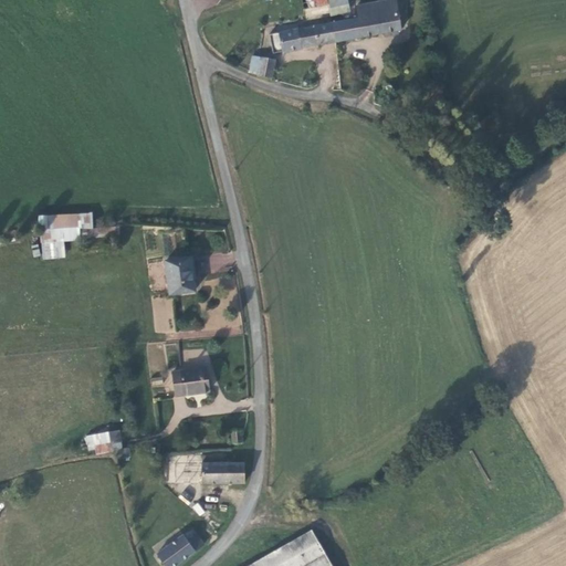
[(300,0),(304,18),(327,12),(324,0),(300,0)]
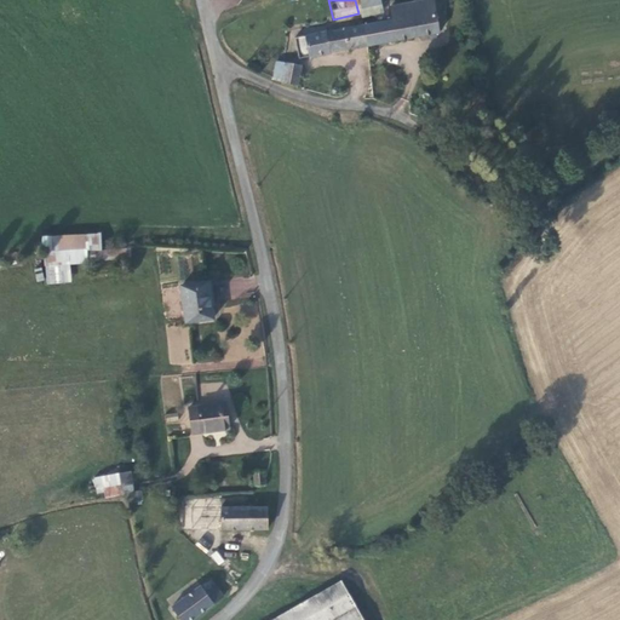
[(359,0),(362,18),(384,13),(380,0),(359,0)]
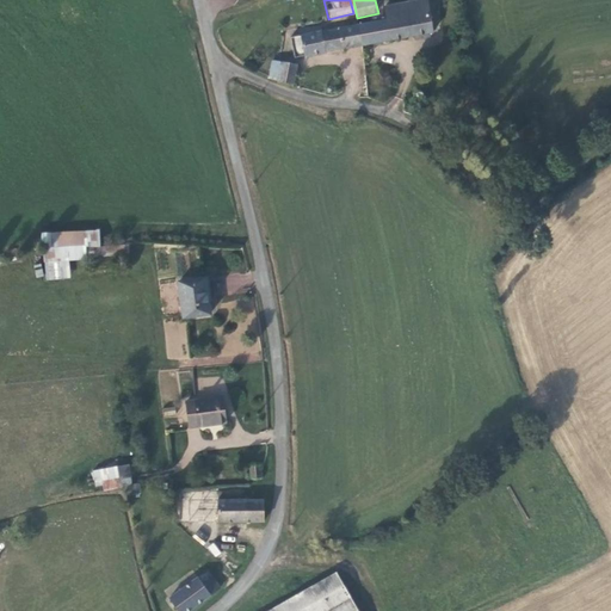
[(432,36),(426,4),(382,12),(383,23),(356,28),(359,48),(432,36)]
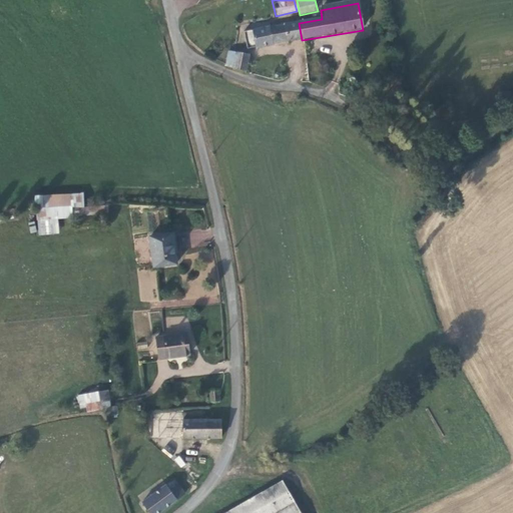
[(299,23),(251,31),(254,47),(302,40),(299,23)]
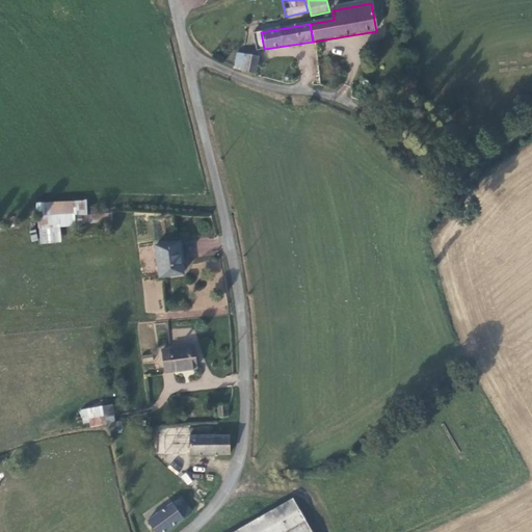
[(264,49),(261,32),(253,33),(256,51),(264,49)]
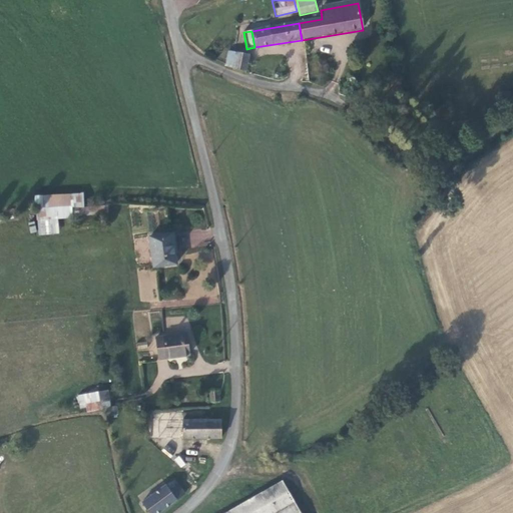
[(228,51),(224,66),(232,68),(236,53),(228,51)]
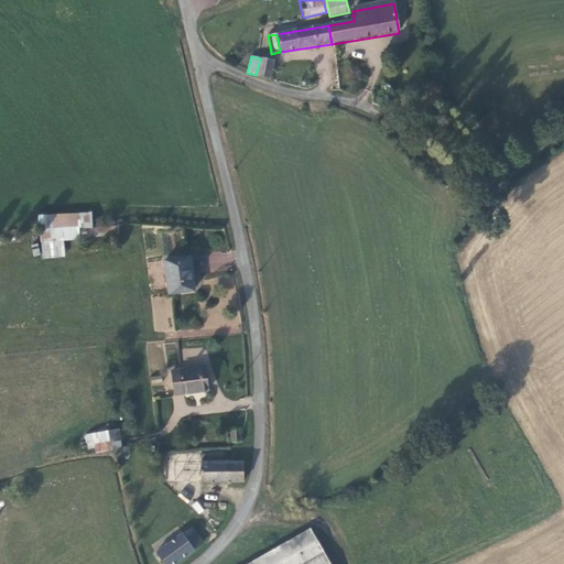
[(260,58),(256,75),(268,78),(272,62),(260,58)]
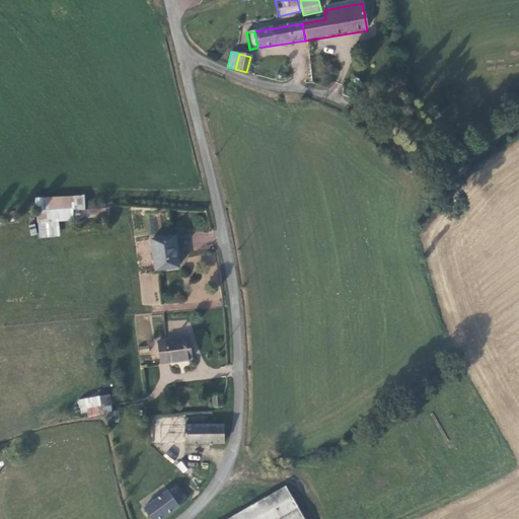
[(32,202),(36,226),(114,215),(112,204),(86,208),(83,194),(32,202)]
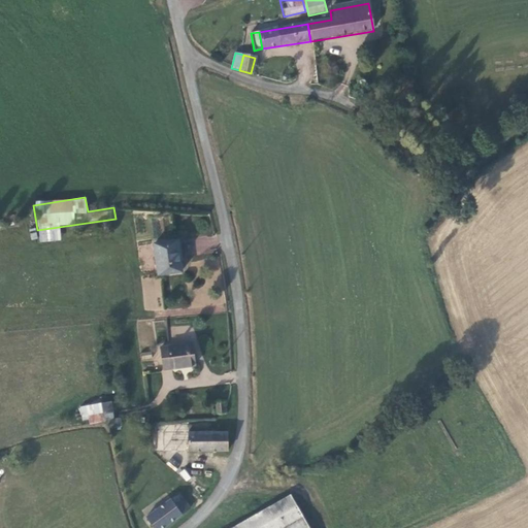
[(163,278),(187,275),(183,244),(158,248),(163,278)]
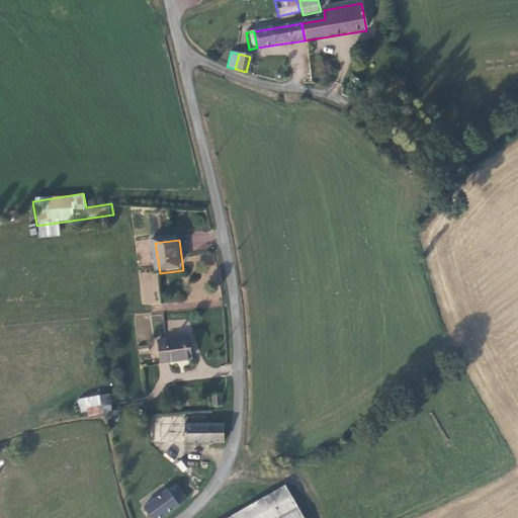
[(191,342),(160,346),(163,367),(193,363),(191,342)]
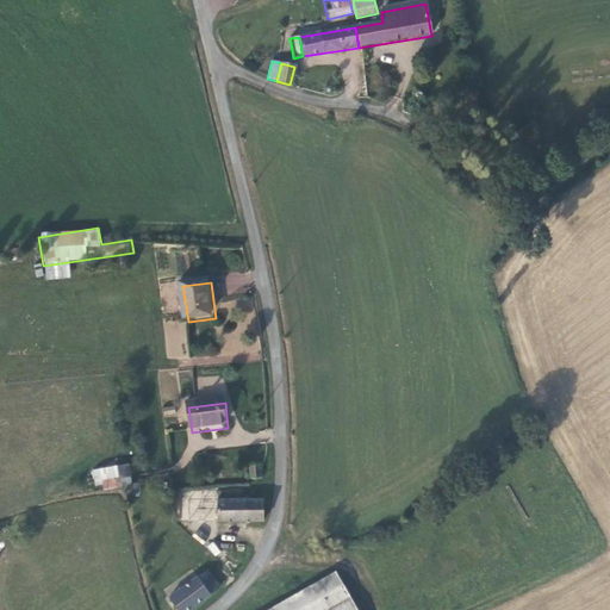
[(126,481),(109,485),(111,498),(129,496),(126,481)]
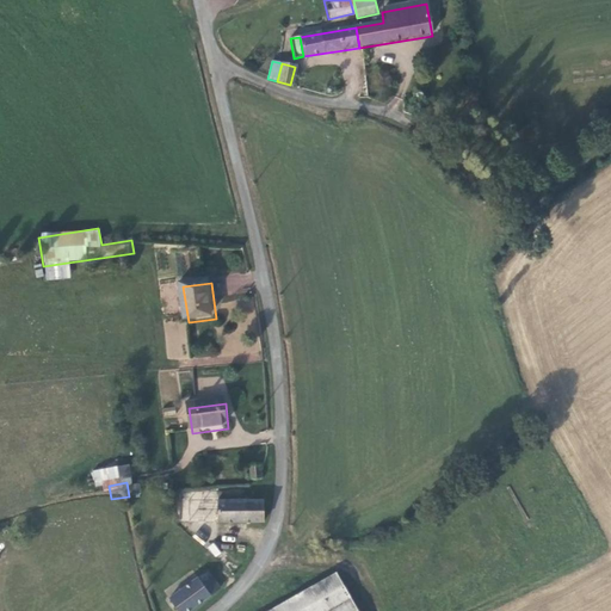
[(260,505),(218,508),(220,528),(261,525),(260,505)]
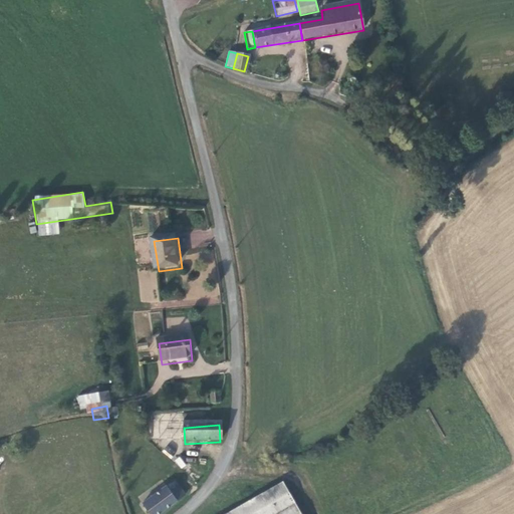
[(179,456),(174,461),(182,469),(186,464),(179,456)]
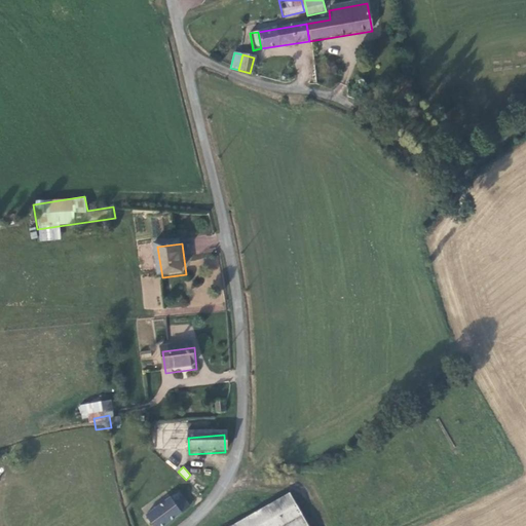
[(309,525),(290,492),(231,525),(309,525)]
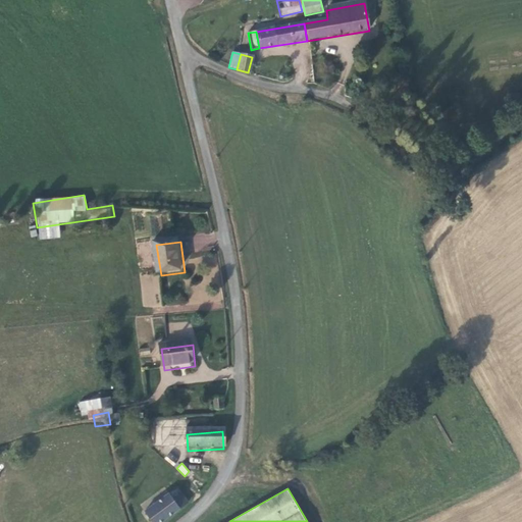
[(178,512),(187,506),(177,493),(169,500),(178,512)]
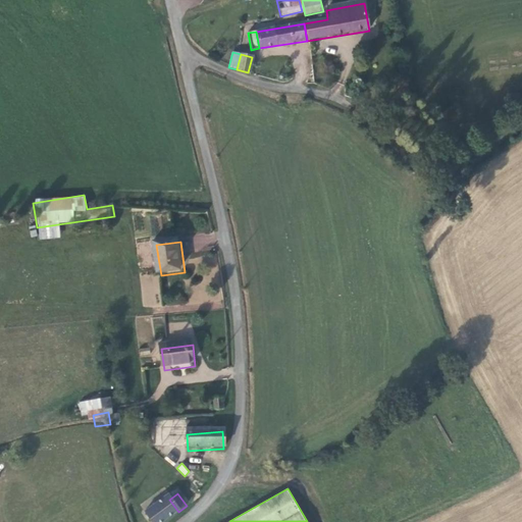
[(149,521),(164,521),(178,512),(169,500),(168,498),(144,514),(149,521)]
